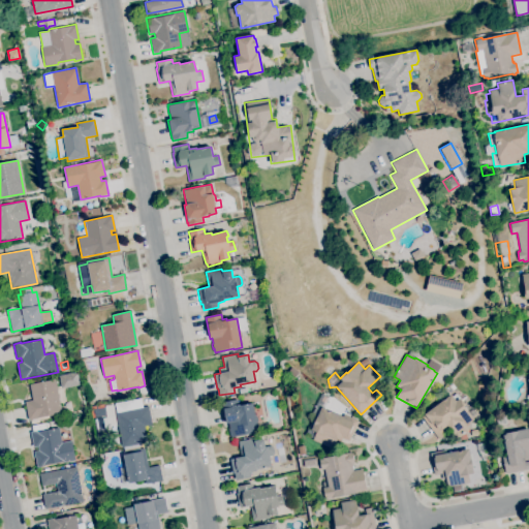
[(29,419),(25,402),(32,400),(29,384),(34,383),(33,380),(40,379),(41,382),(55,379),(62,413),(29,419)]
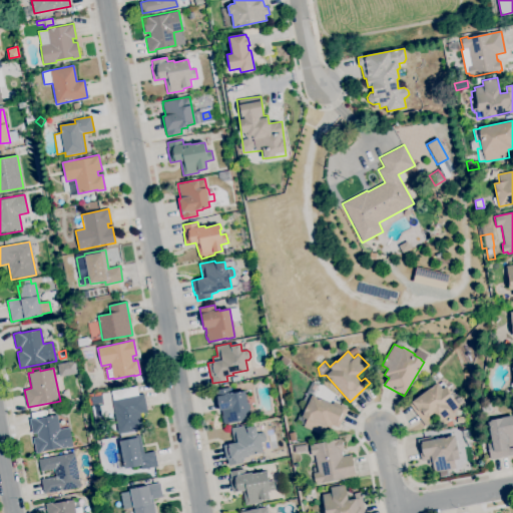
[(444,427),(434,412),(428,417),(432,421),(425,426),(409,404),(437,382),(439,384),(442,382),(451,393),(449,394),(454,400),(458,397),(462,402),(458,405),(459,407),(452,412),(455,417),(451,420),(453,425),(444,427)]
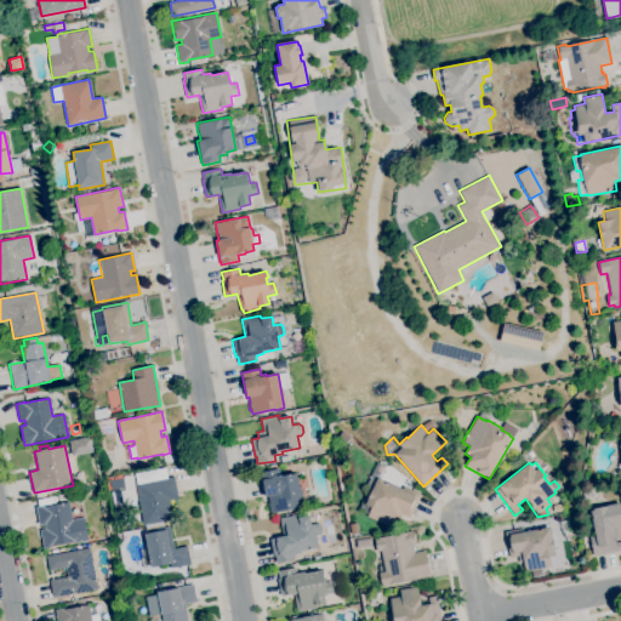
[(143,525),(136,485),(137,485),(135,473),(165,467),(167,478),(174,477),(178,499),(169,500),(172,519),(143,525)]
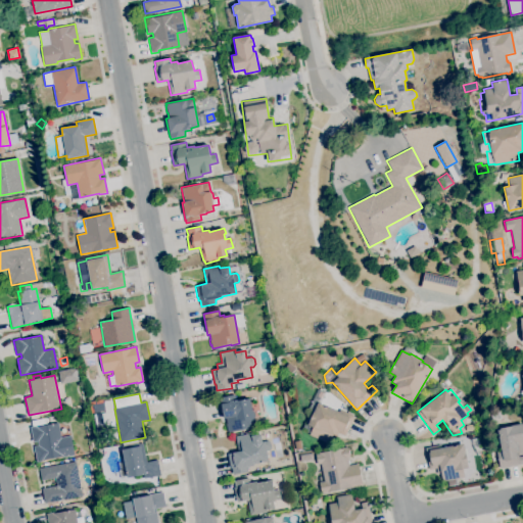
[(228,432),(228,430),(227,430),(226,424),(227,424),(226,419),(224,419),(219,397),(234,394),(236,401),(249,398),(252,411),(253,411),(254,417),(253,417),(255,427),(228,432)]
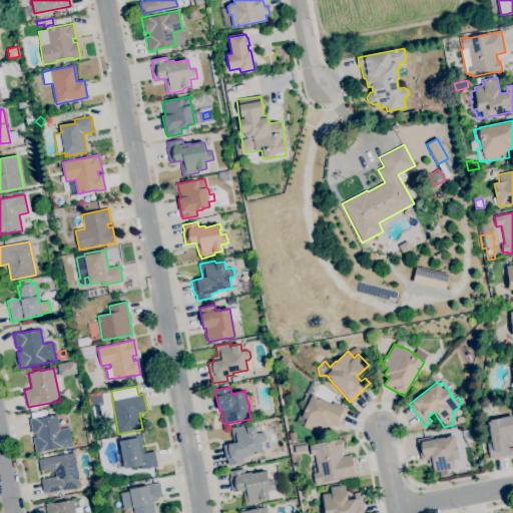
[(323,435),(303,426),(307,419),(303,417),(312,396),(307,394),(310,388),(316,391),(314,396),(332,404),(333,402),(347,408),(339,428),(332,425),(330,430),(326,428),(323,435)]
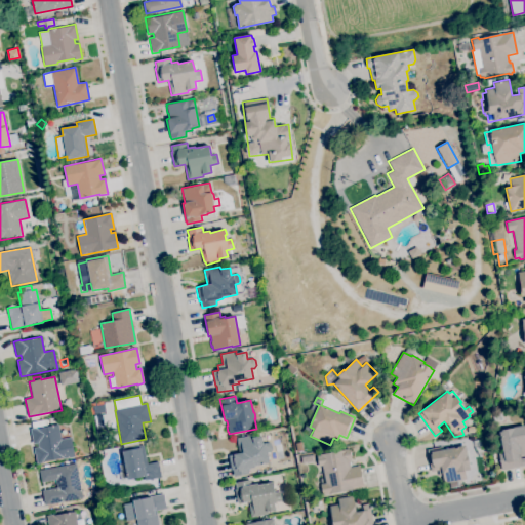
[(94,414),(92,406),(104,404),(105,412),(94,414)]
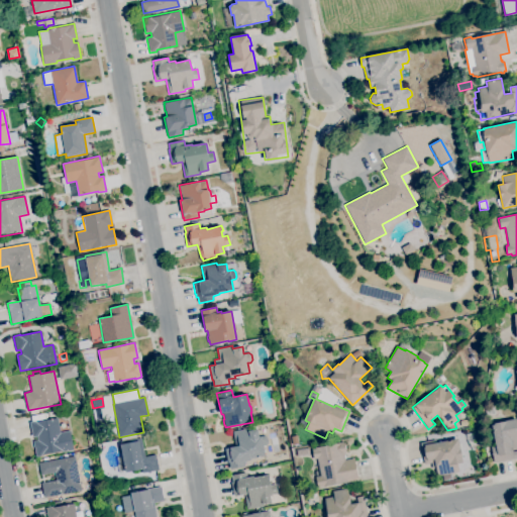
[(486,416),(485,408),(494,406),(496,415),(486,416)]
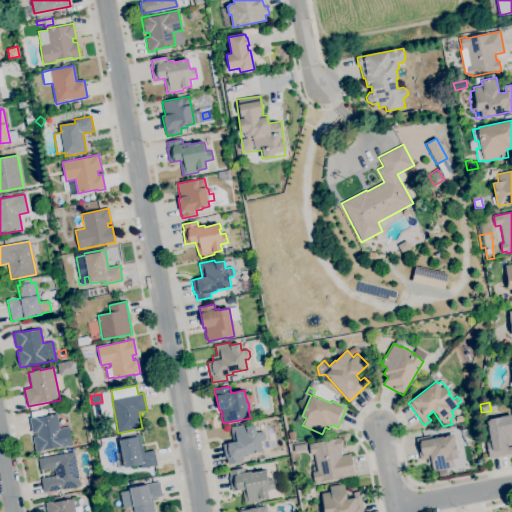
[(36,452),(33,437),(37,436),(36,432),(32,433),(29,418),(36,417),(36,418),(57,414),(59,428),(69,427),(72,446),(36,452)]
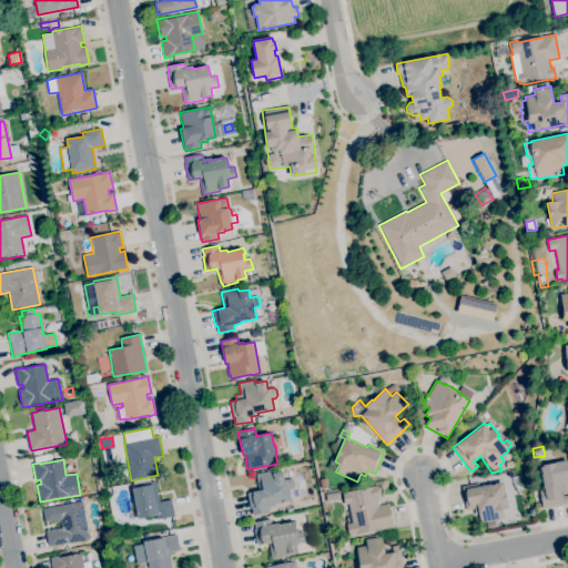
[(567,503),(543,508),(539,488),(544,487),(540,467),(544,467),(543,465),(567,459),(567,493),(567,494),(567,492),(563,493),(564,496),(567,495),(567,503)]
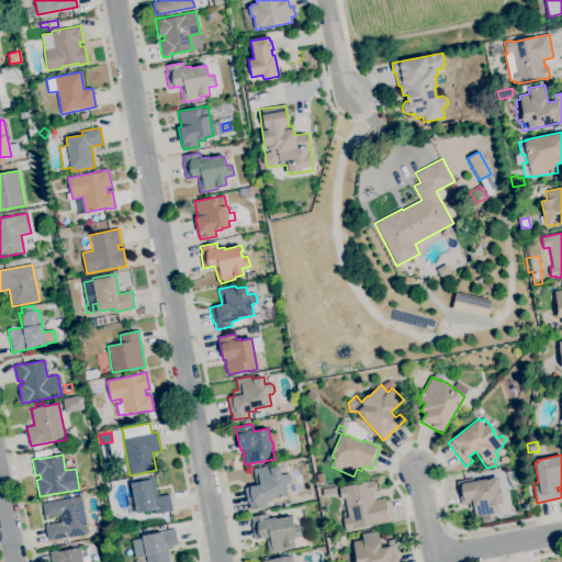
[(250,509),(249,503),(247,503),(244,487),(256,485),(253,469),(279,463),(281,474),(288,473),(291,475),(292,482),(290,484),(285,484),(288,496),(272,498),(272,501),(266,502),(267,507),(250,509)]
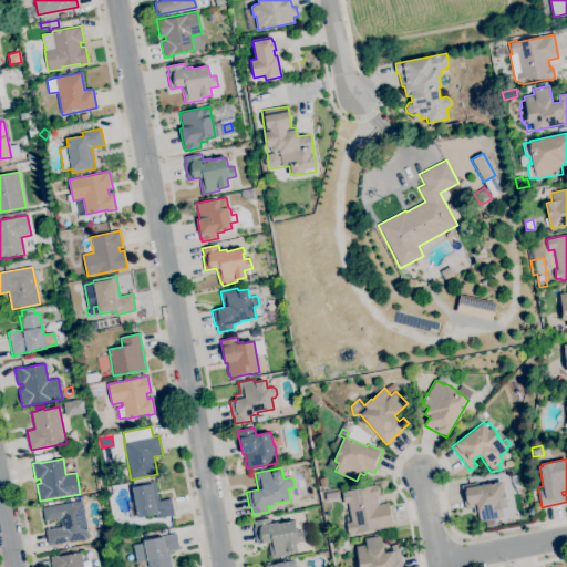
[(513,486),(511,476),(518,474),(521,485),(513,486)]
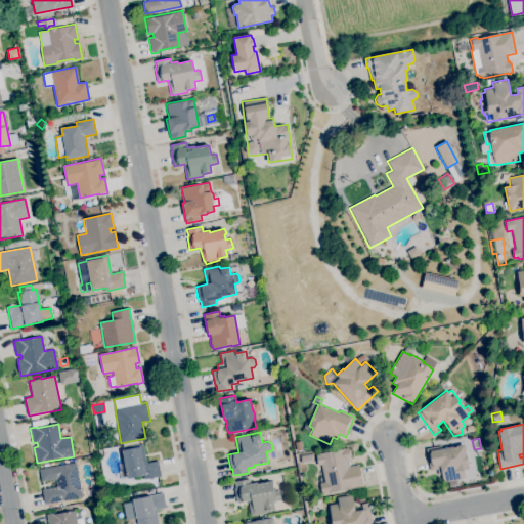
[(144,479),(143,476),(127,479),(127,478),(121,479),(118,463),(124,462),(121,448),(143,444),(146,463),(158,461),(161,476),(144,479)]
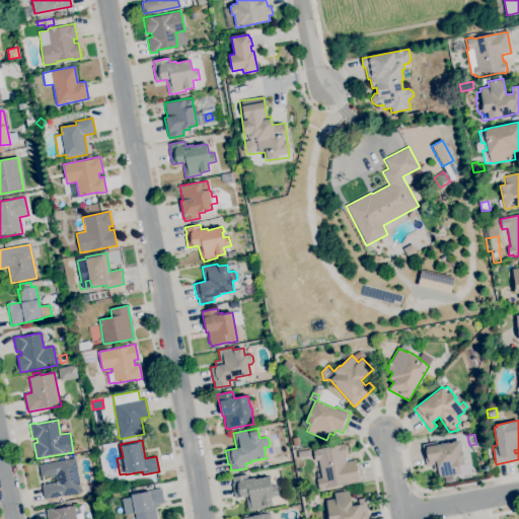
[(445,483),(444,476),(439,477),(438,469),(434,470),(433,465),(426,466),(422,444),(437,441),(438,445),(459,440),(464,464),(459,465),(461,473),(452,475),(453,480),(445,483)]
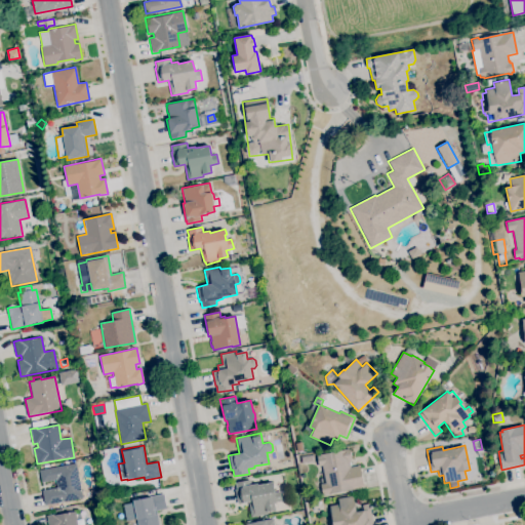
[(323,495),(320,484),(326,483),(322,466),(318,467),(317,456),(320,456),(320,454),(349,448),(349,450),(350,449),(352,458),(350,458),(351,460),(349,460),(351,468),(360,466),(364,488),(351,490),(351,489),(323,495)]
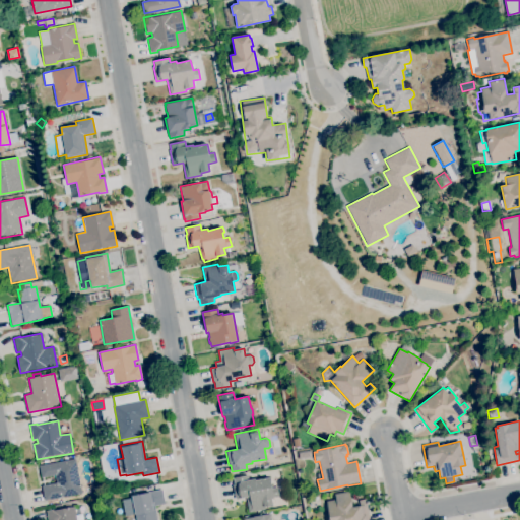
[(45,501),(42,485),(56,482),(55,474),(41,477),(39,466),(74,459),(81,493),(45,501)]
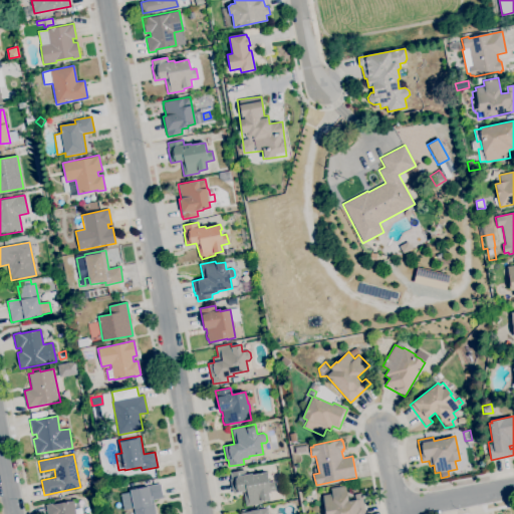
[(246,506),(243,491),(233,493),(230,479),(231,479),(230,472),(245,470),(246,475),(250,474),(249,469),(254,468),(255,474),(267,472),(269,482),(274,481),(276,490),(271,491),(271,492),(268,492),(269,500),(261,501),(261,504),(246,506)]
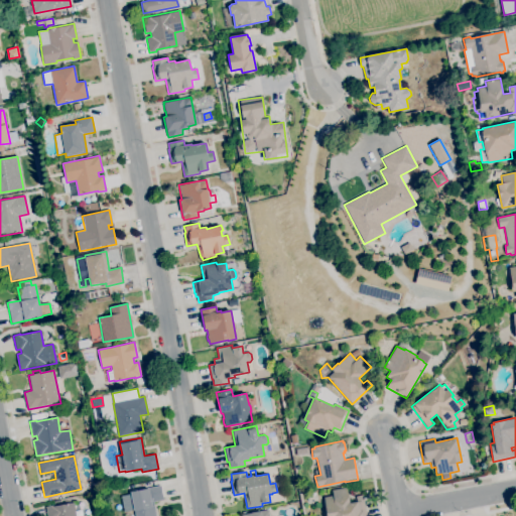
[(135,515),(130,492),(160,486),(163,500),(153,502),(155,515),(135,515)]
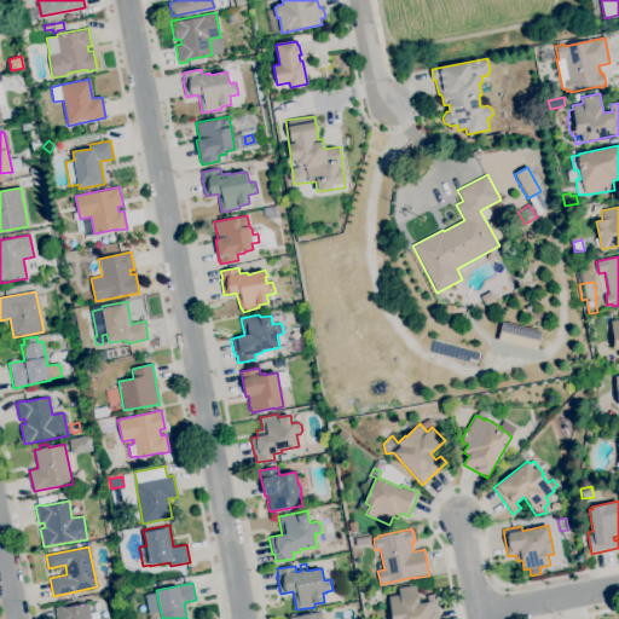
[(391,618),(391,615),(393,615),(389,596),(399,595),(398,588),(416,584),(420,603),(428,602),(427,595),(435,594),(439,618),(391,618)]
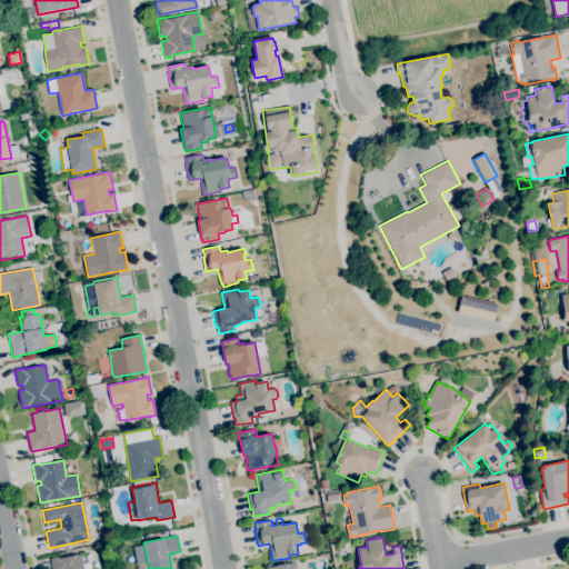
[(51,568),(50,559),(58,557),(58,559),(81,555),(83,568),(89,568),(95,568),(51,568)]
